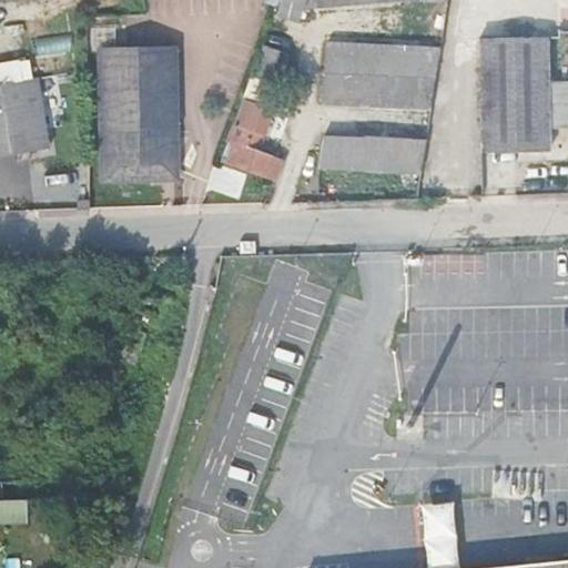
[(283,0),(279,14),(295,20),(300,10),(415,0),(283,0)]
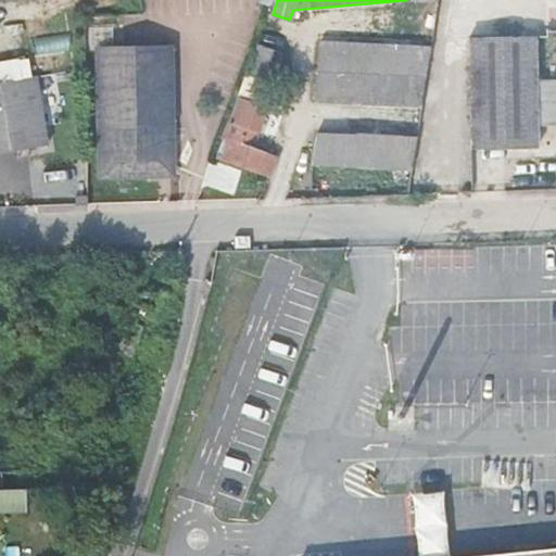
[(535,26),(555,25),(555,5),(534,7),(535,26)]
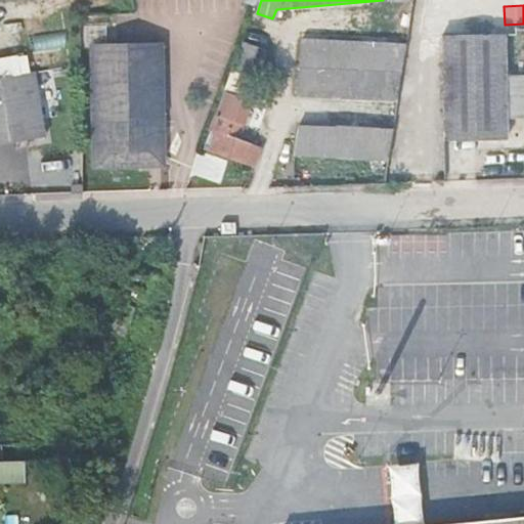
[(523,75),(508,76),(507,35),(443,36),(444,139),(508,138),(507,118),(523,118),(523,75)]
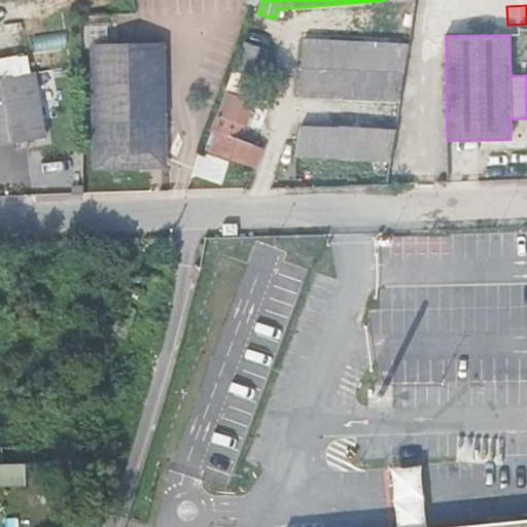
[(296,94),(400,101),(409,44),(304,38),(302,69),(296,94)]
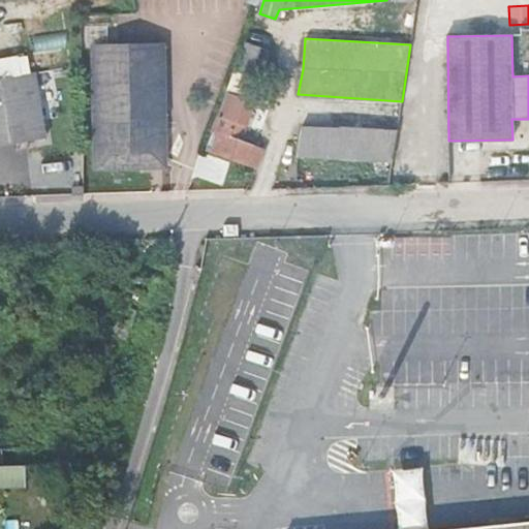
[(235,70),(237,71),(247,75),(257,47),(244,41),(235,70)]
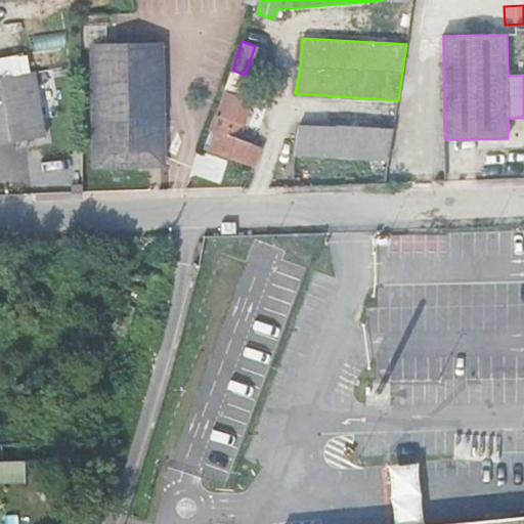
[(147,149),(163,148),(161,44),(93,46),(95,166),(148,165),(147,149)]
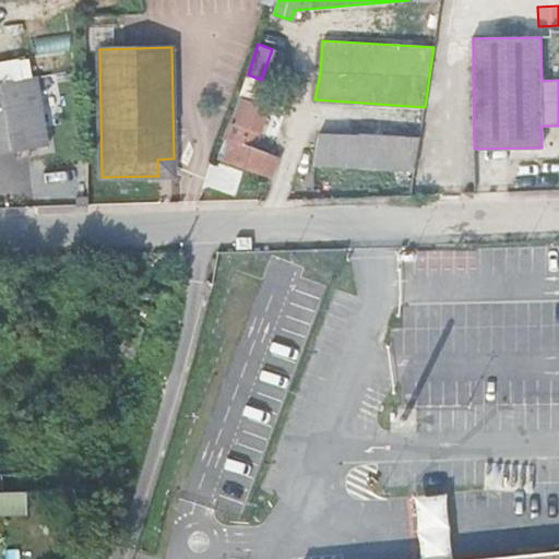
[(0,153),(47,145),(37,75),(0,81),(0,153)]
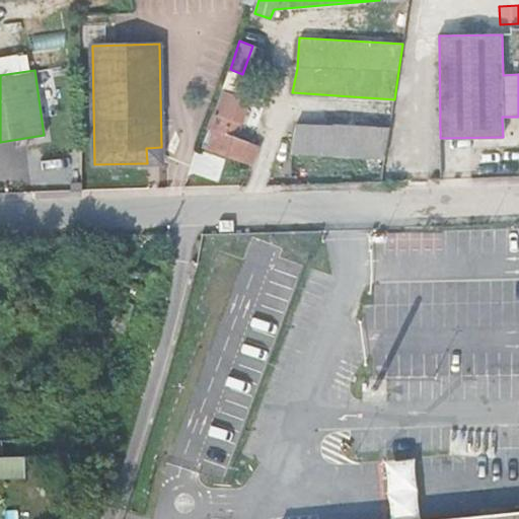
[(238,109),(218,101),(215,110),(234,119),(238,109)]
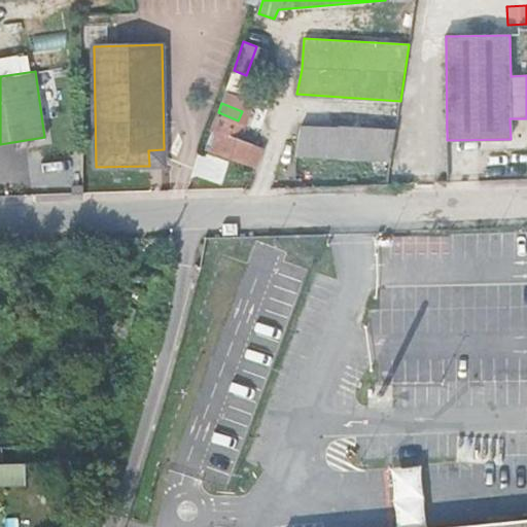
[(241,139),(247,124),(238,120),(218,112),(211,131),(217,133),(211,152),(254,167),(262,148),(241,139)]
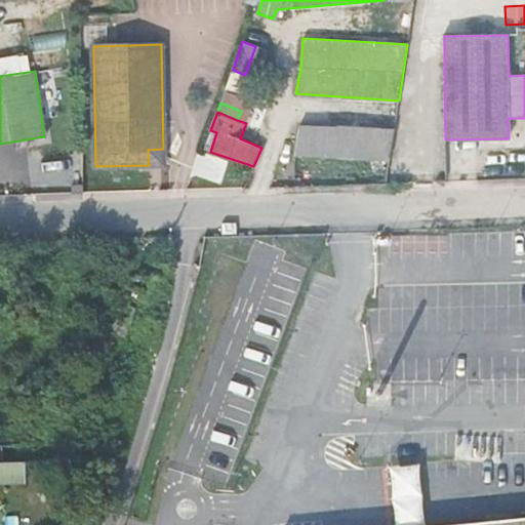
[(294,156),(389,161),(394,130),(299,125),(294,156)]
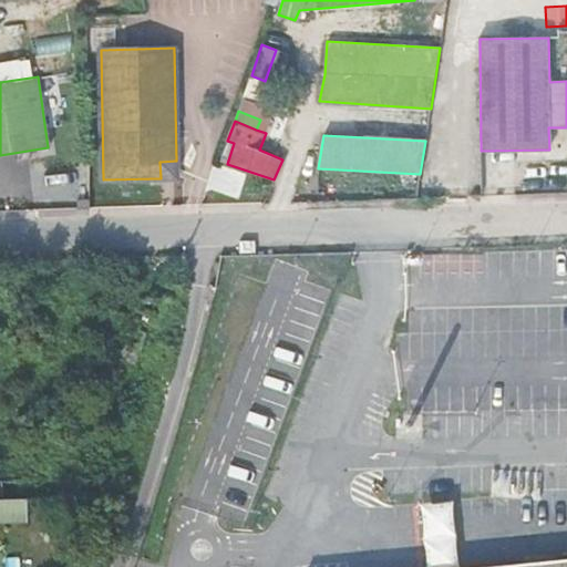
[(176,178),(176,161),(160,162),(161,178),(176,178)]
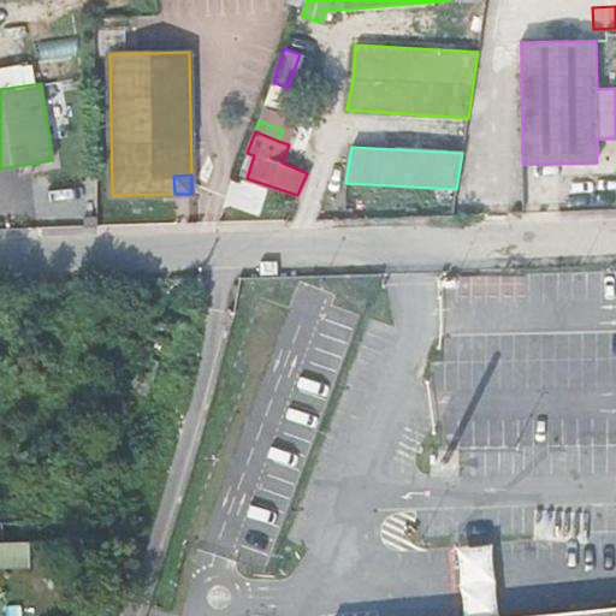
[(0,567),(30,567),(29,542),(0,542),(0,567)]
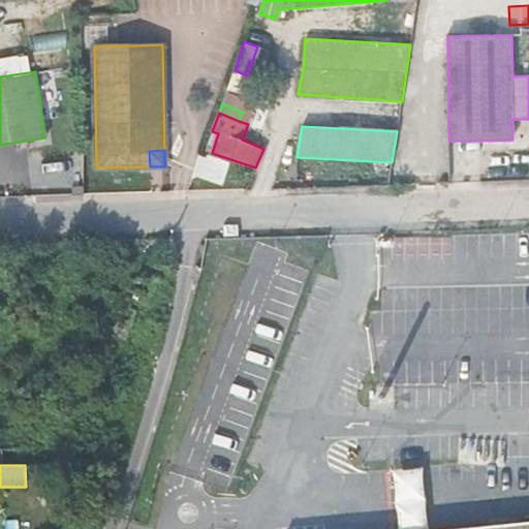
[(395,501),(397,528),(429,528),(426,499),(423,466),(392,469),(395,501)]
